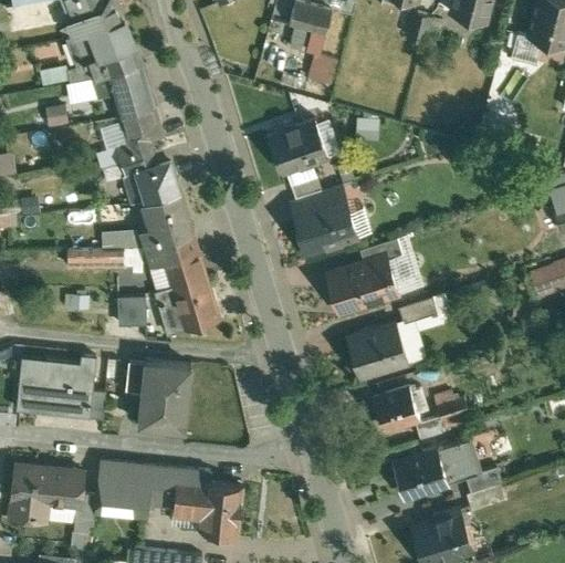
[(46,0),(14,6),(6,8),(10,37),(66,27),(66,25),(73,24),(80,34),(92,33),(124,21),(115,0),(46,0)]
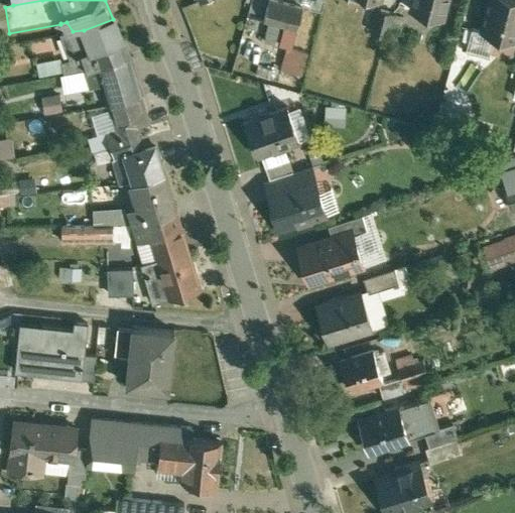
[(447,0),(412,0),(409,13),(441,22),(447,0)]
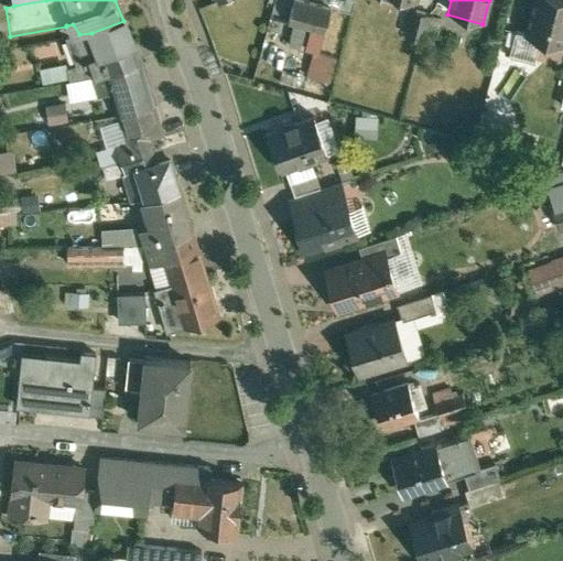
[(562,0),(536,0),(527,36),(562,45),(562,0)]
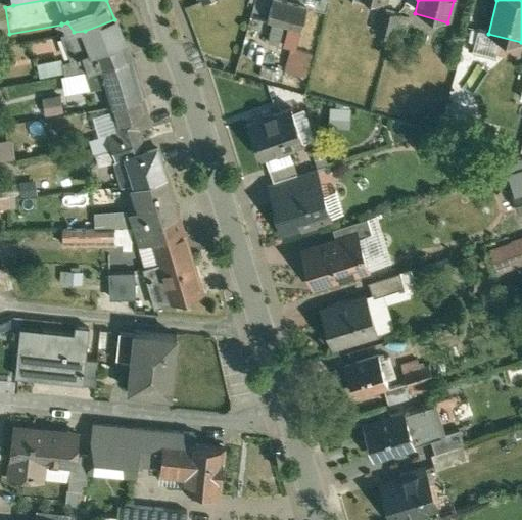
[(304,11),(270,2),(264,24),(287,30),(299,33),(304,11)]
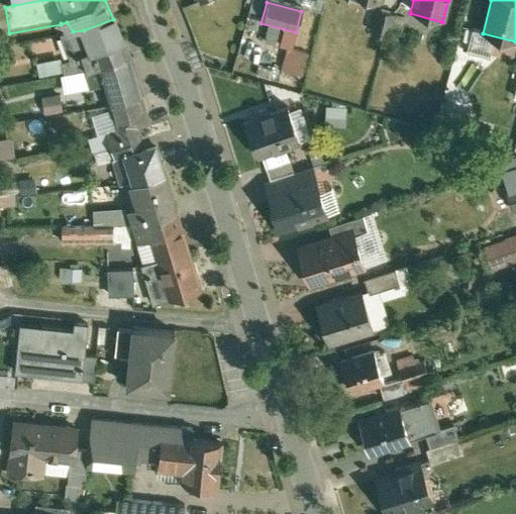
[(393,16),(378,12),(371,35),(387,39),(393,17),(393,16)]
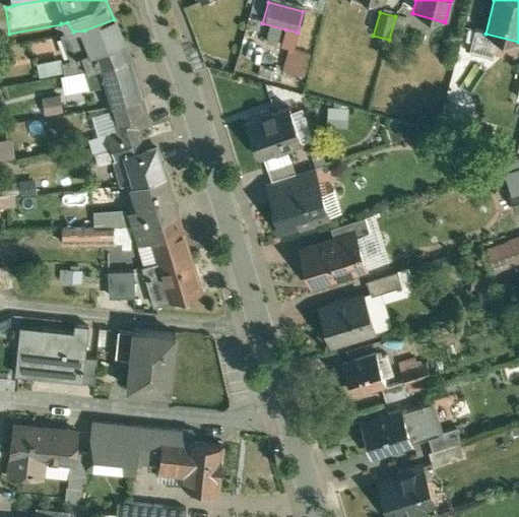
[(405,20),(395,17),(389,40),(399,42),(405,20)]
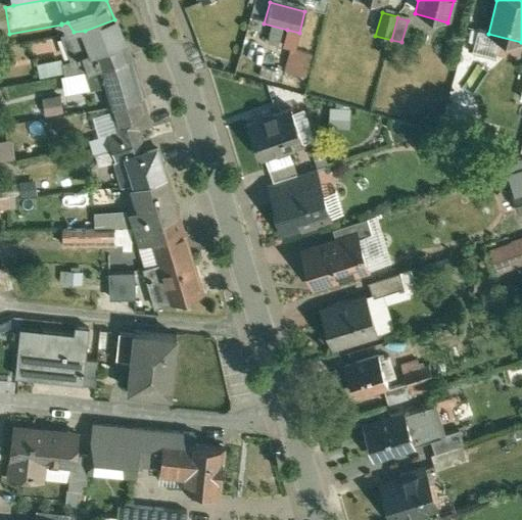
[(114,19),(85,31),(93,54),(83,58),(89,73),(131,58),(115,19),(114,19)]
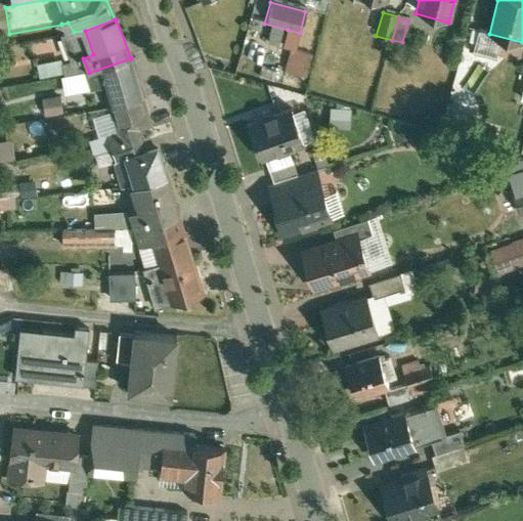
[(300,33),(288,30),(282,49),(290,51),(294,52),(300,33)]
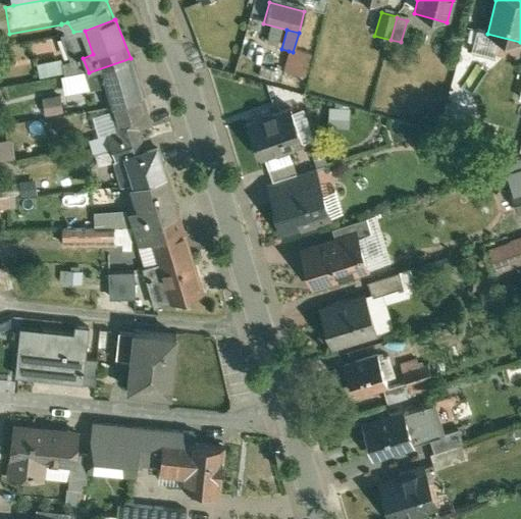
[(85,31),(73,32),(63,36),(69,63),(71,62),(73,66),(63,68),(65,76),(89,72),(83,58),(93,54),(85,31)]
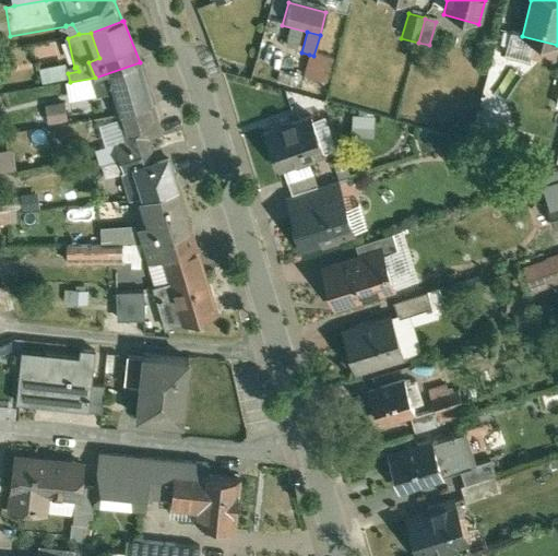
[(304,78),(328,84),(333,61),(313,56),(309,55),(304,78)]
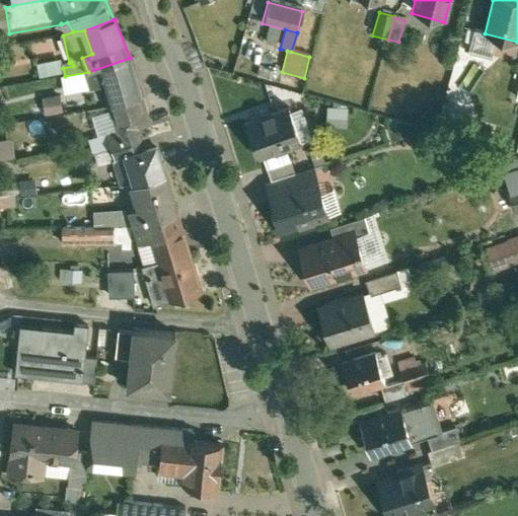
[(130,58),(88,72),(92,87),(102,84),(111,108),(141,98),(142,98),(130,58)]
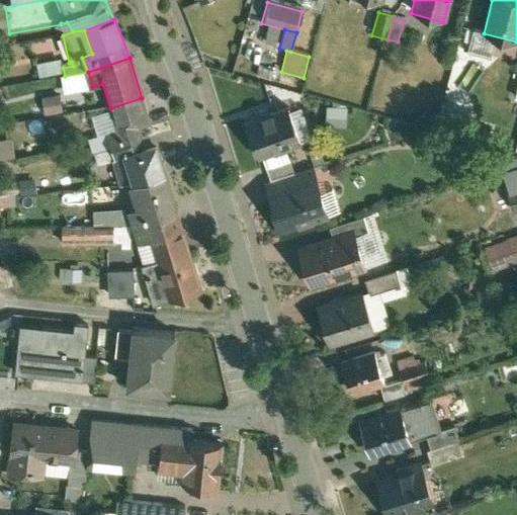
[(36,77),(59,75),(58,60),(34,62),(36,77)]
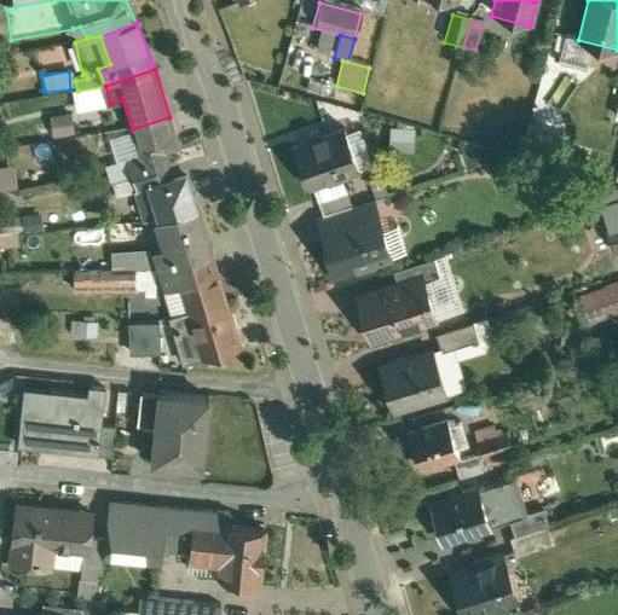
[(324,87),(307,82),(304,93),(322,98),(324,87)]
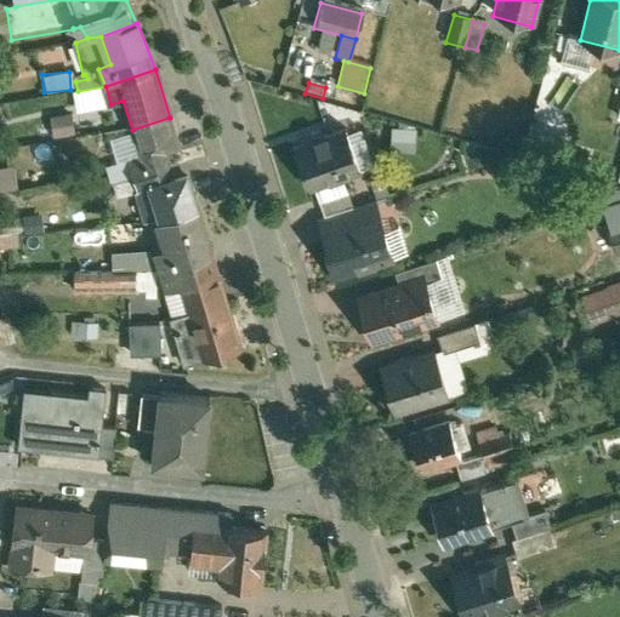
[(47,120),(51,140),(72,135),(68,115),(47,120)]
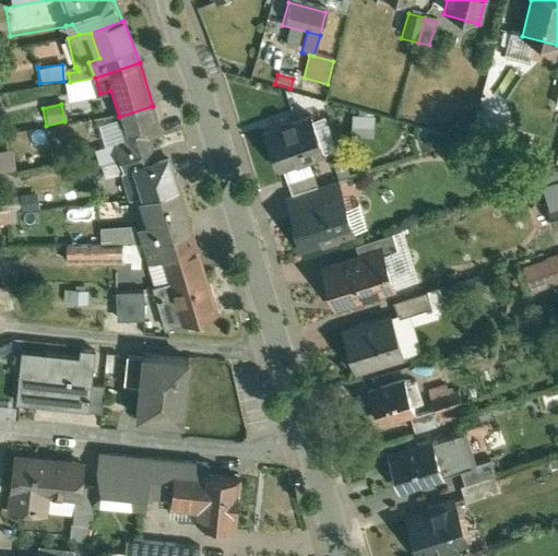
[(152,106),(119,117),(127,142),(116,145),(120,162),(151,153),(147,139),(161,134),(152,106)]
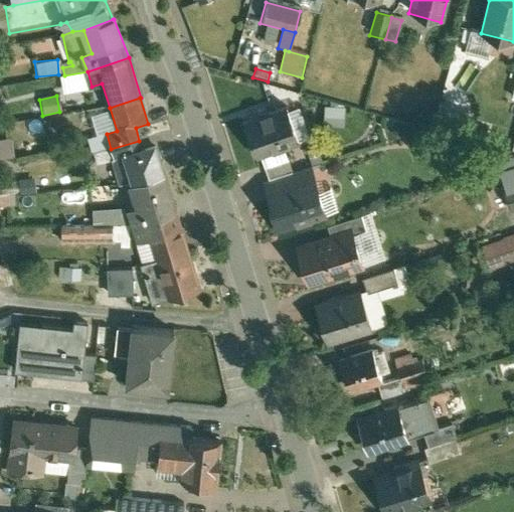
[(80,100),(62,102),(64,113),(87,110),(86,103),(80,103),(80,100)]
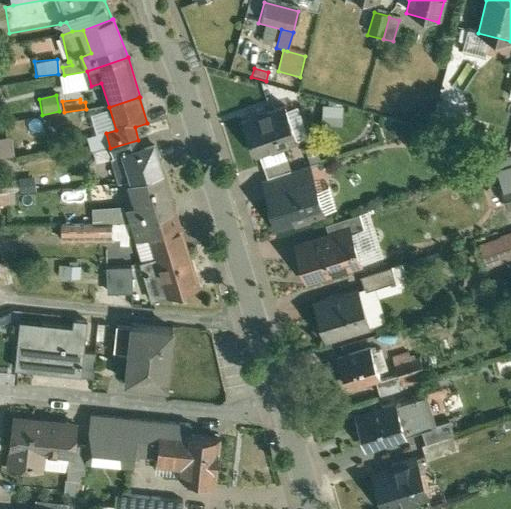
[(320,126),(340,126),(340,107),(320,107),(320,126)]
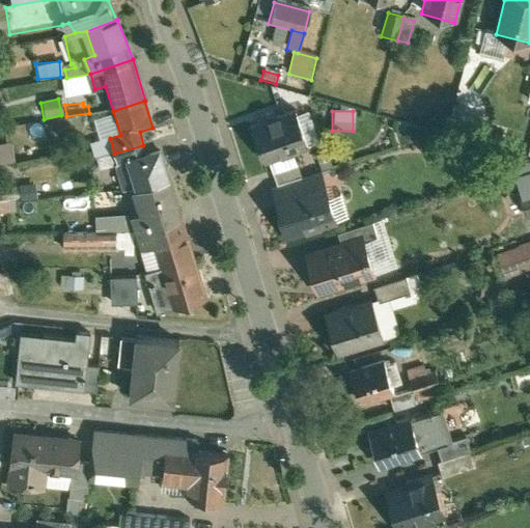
[(279,115),(263,120),(265,121),(251,127),(262,162),(305,147),(294,112),(279,117),(279,115)]
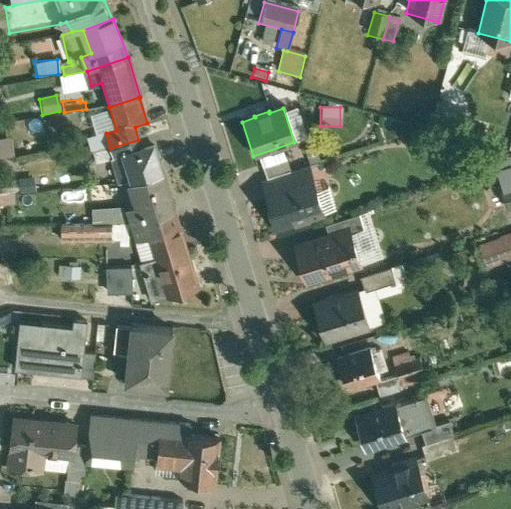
[(11,140),(0,141),(0,159),(13,158),(11,140)]
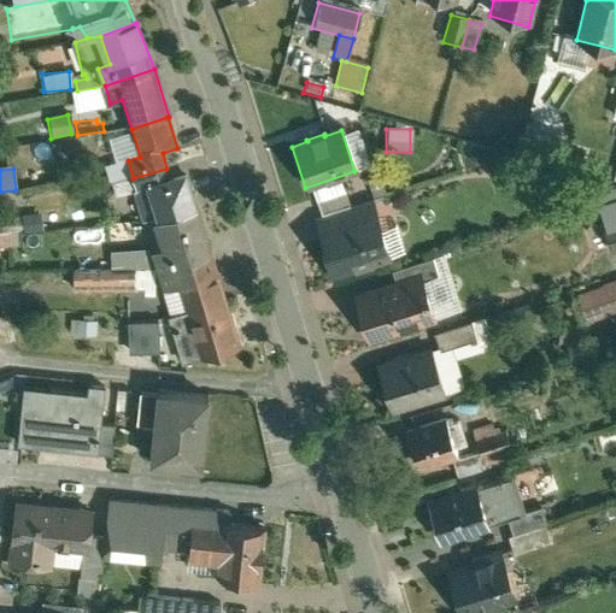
[(187,178),(171,183),(166,169),(133,178),(139,196),(151,193),(158,217),(159,220),(197,210),(187,178)]
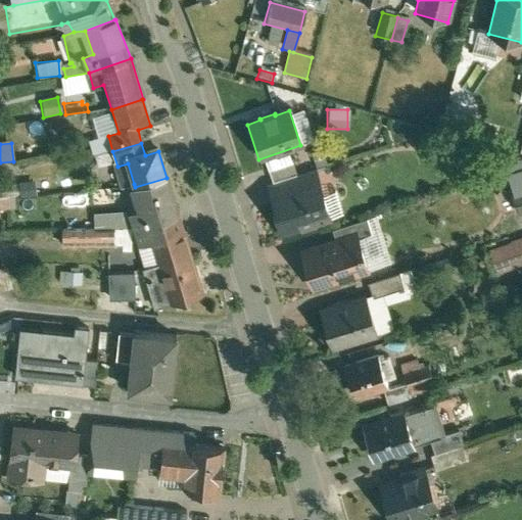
[(128,163),(117,167),(124,187),(134,184),(128,163)]
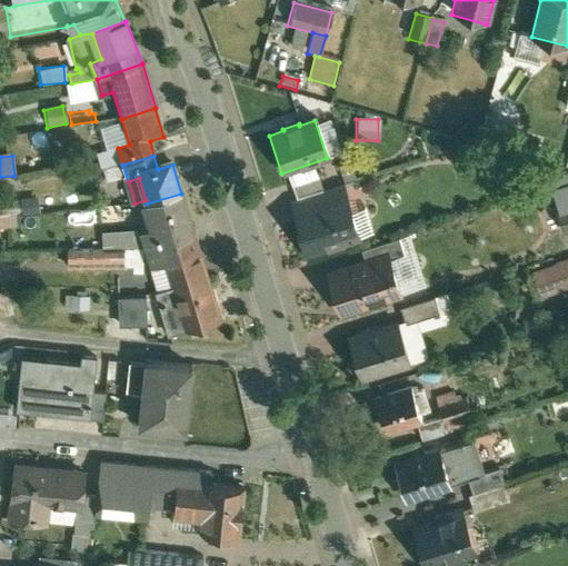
[(356,182),(296,200),(300,216),(339,204),(337,197),(345,195),(342,188),(357,184),(356,182)]
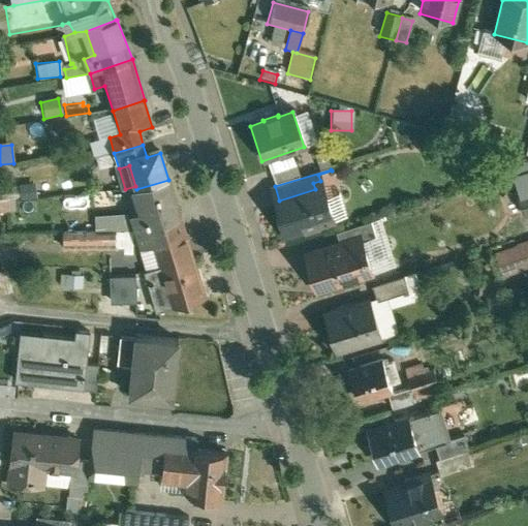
[(527,174),(511,179),(521,207),(527,204),(527,174)]
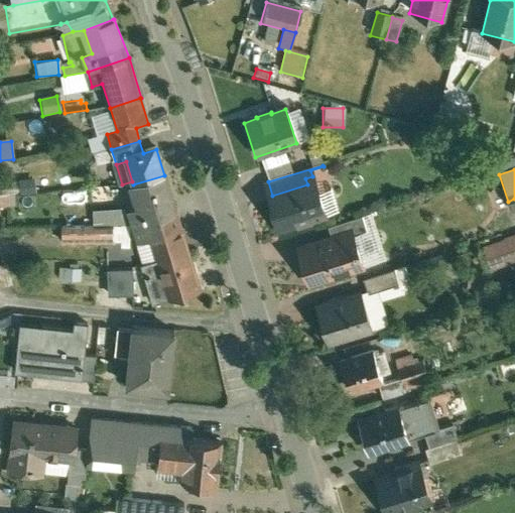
[(164,175),(133,184),(140,208),(129,211),(134,226),(177,214),(166,175),(164,175)]
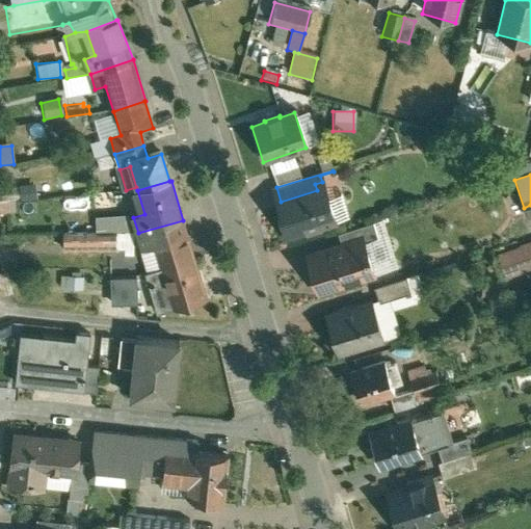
[(317,190),(281,202),(286,203),(282,218),(287,237),(306,232),(311,234),(319,232),(321,227),(335,222),(322,182),(315,184),(317,190)]
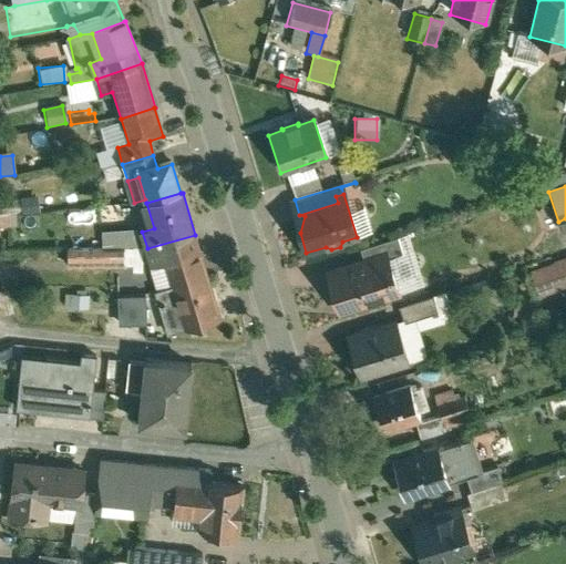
[(16,200),(0,201),(0,215),(17,215),(16,200)]
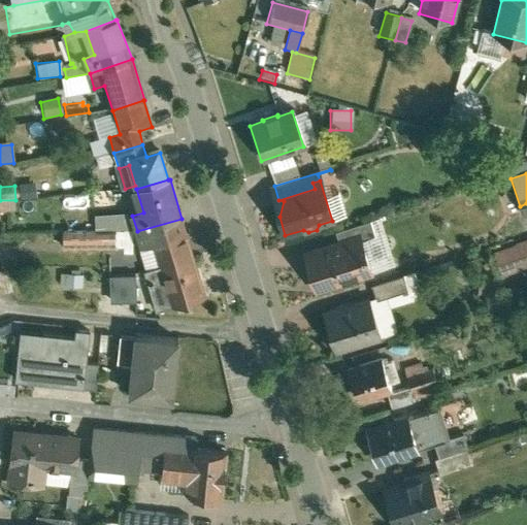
[(14,203),(0,203),(0,214),(15,212),(14,203)]
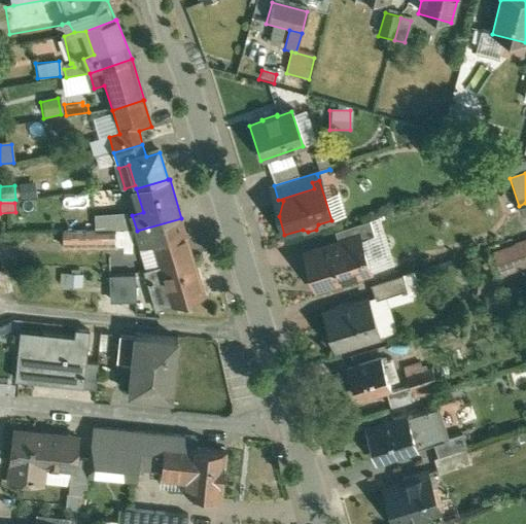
[(127,215),(95,216),(95,233),(128,232),(127,215)]
